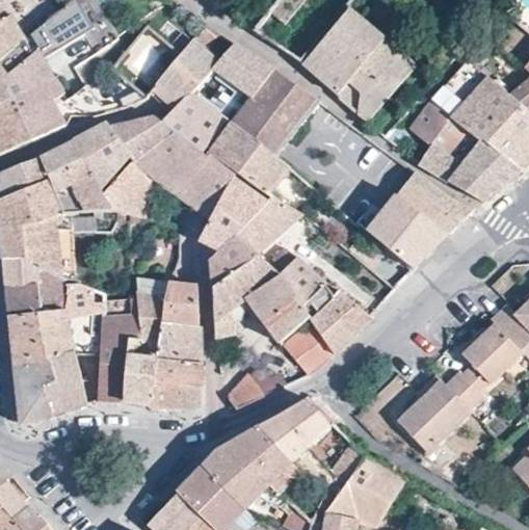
[(95,28),(76,0),(69,0),(27,33),(35,50),(42,60),(95,28)]
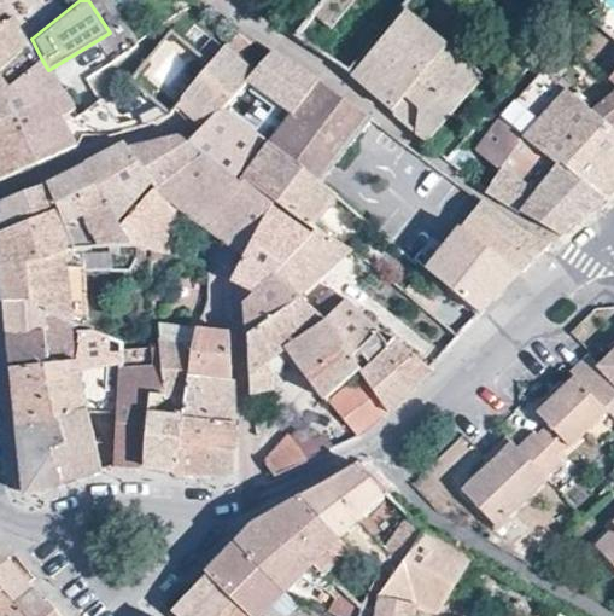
[(0,68),(27,44),(9,13),(0,3),(0,68)]
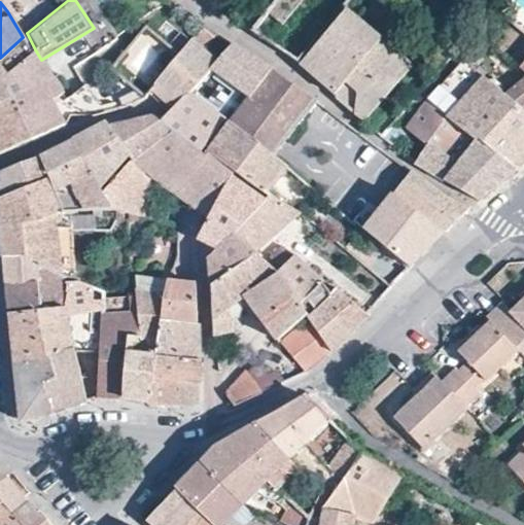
[(235,20),(249,29),(258,18),(245,7),(235,20)]
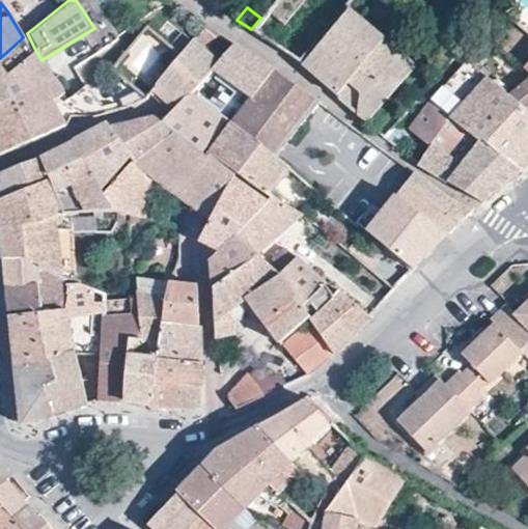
[(334,95),(364,121),(414,64),(346,7),(300,63),(335,93),(334,95)]
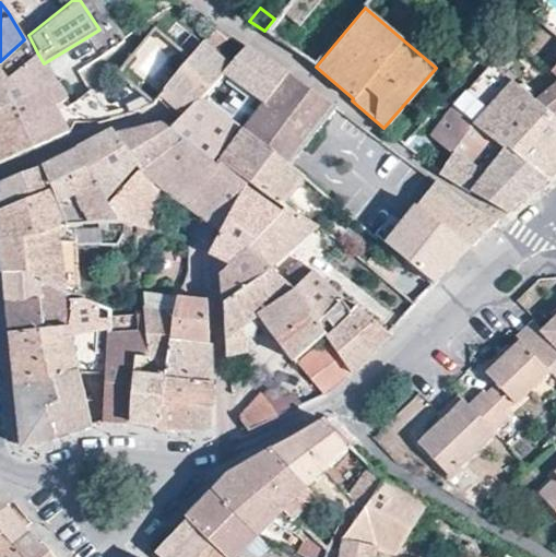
[(228,34),(214,25),(202,40),(213,50),(228,34)]
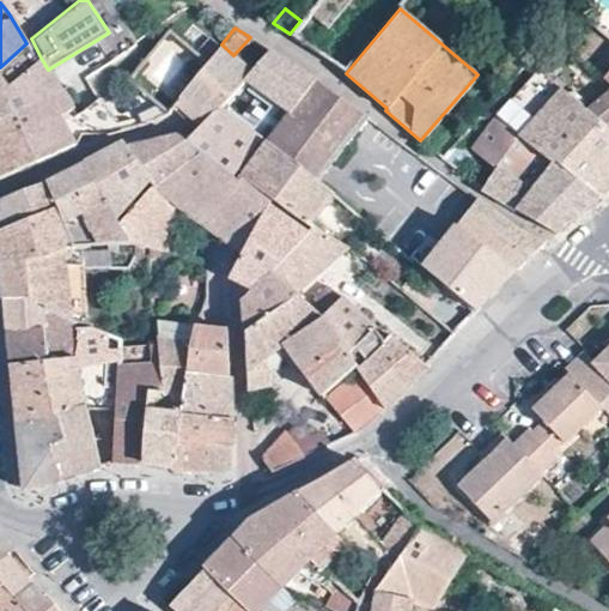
[(31,38),(26,43),(0,67),(0,119),(13,114),(2,90),(41,58),(31,38)]
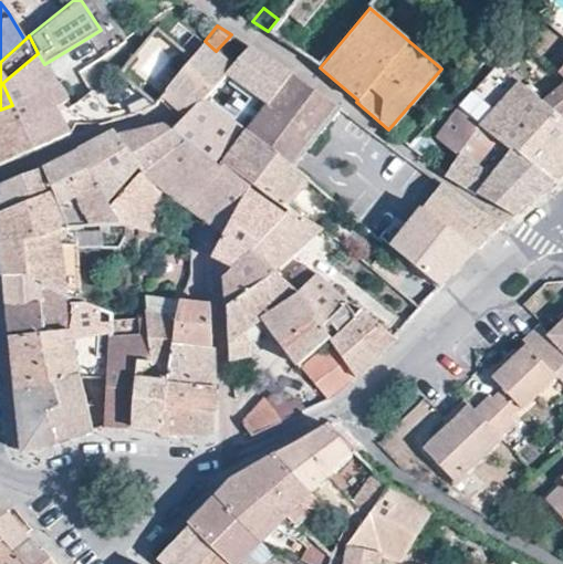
[(216,51),(205,41),(191,55),(159,96),(183,116),(187,112),(191,106),(195,103),(197,102),(200,100),(202,98),(225,72),(231,65),(216,51)]
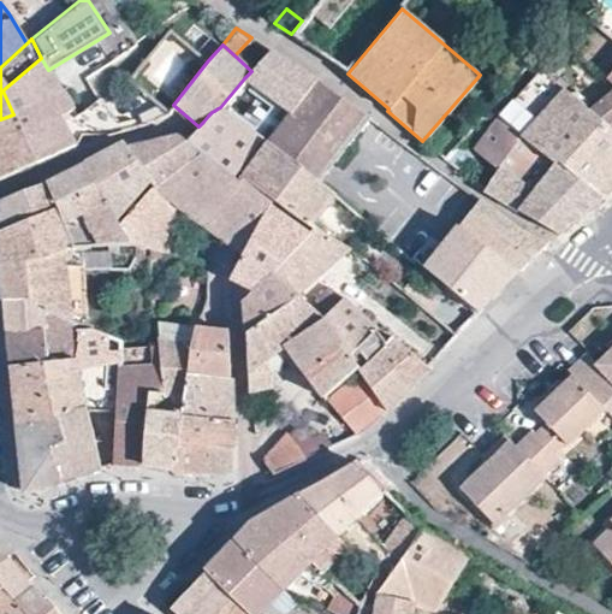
[(315,178),(366,113),(316,80),(269,49),(251,71),(244,78),(266,94),(289,111),(266,141),(292,160),(315,178)]
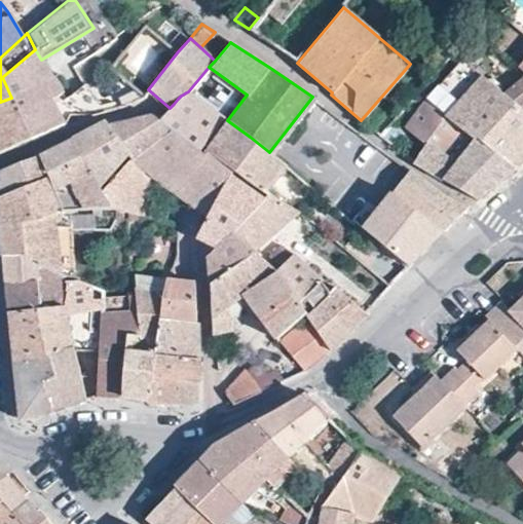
[(2,77),(11,98),(11,97),(57,74),(53,68),(47,71),(41,60),(35,49),(2,77)]
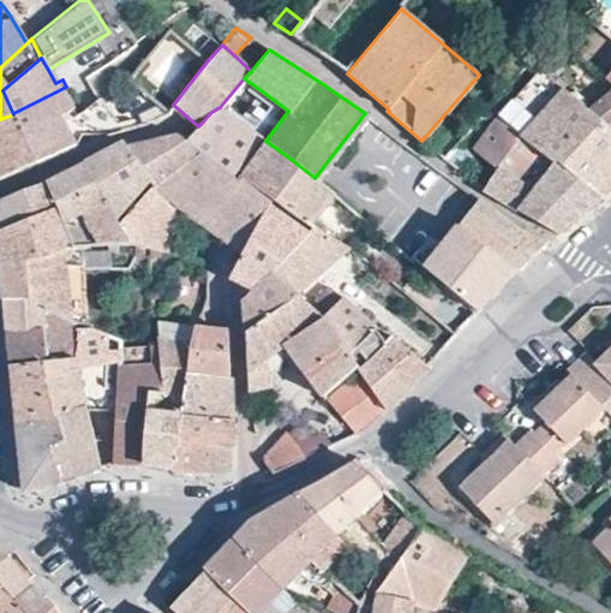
[(535,75),(498,118),(552,161),(553,160),(600,197),(610,188),(610,130),(606,128),(585,108),(540,69),(535,75)]
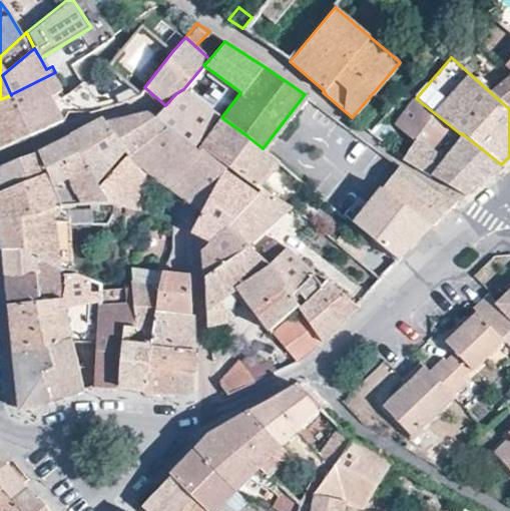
[(221,78),(203,65),(183,89),(199,102),(221,78)]
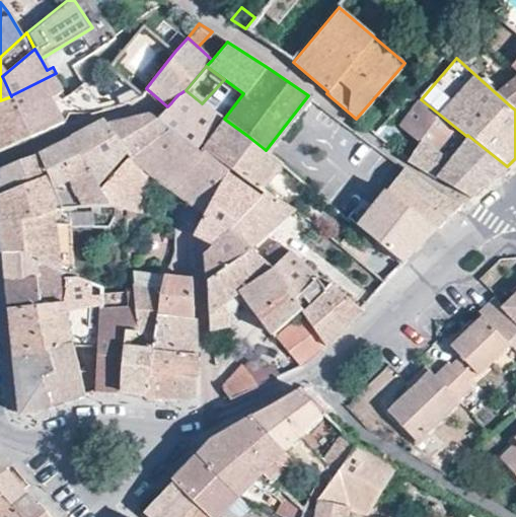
[(515,72),(494,91),(512,107),(515,104),(515,72)]
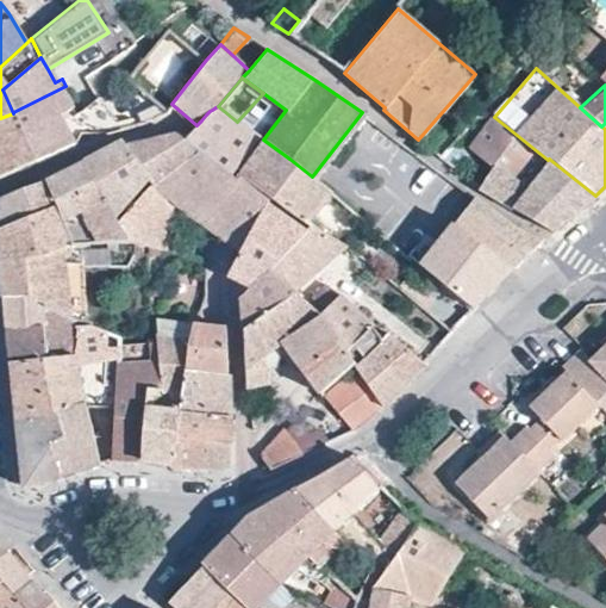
[(13,113),(33,160),(73,142),(58,115),(76,104),(66,86),(13,112),(13,113)]
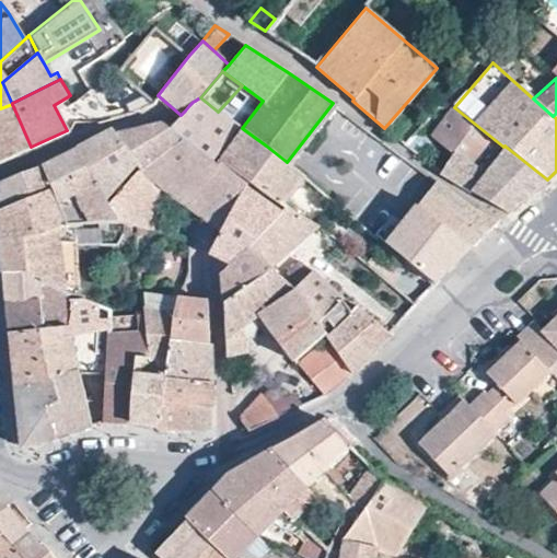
[(185,111),(181,115),(170,129),(183,138),(211,160),(223,144),(238,126),(218,112),(200,97),(198,99),(195,101),(193,102),(189,105),(185,111)]
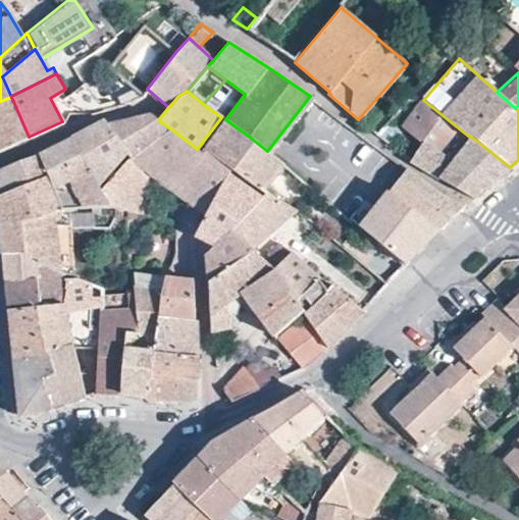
[(11,97),(0,101),(0,149),(29,137),(11,97)]
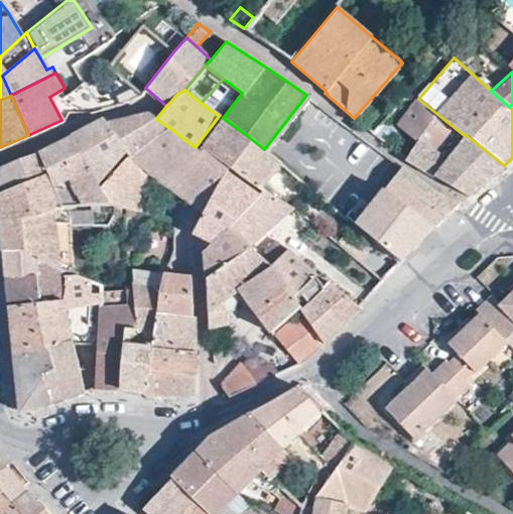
[(464,135),(418,99),(396,126),(415,142),(404,158),(468,196),(504,165),(465,134),(464,135)]
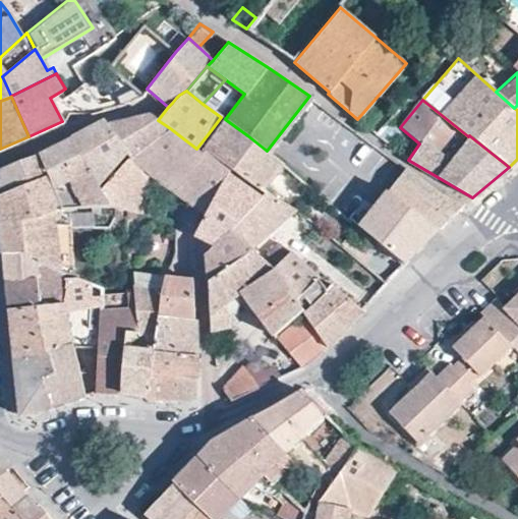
[(158,120),(149,113),(106,123),(125,152),(128,156),(129,158),(170,128),(158,120)]
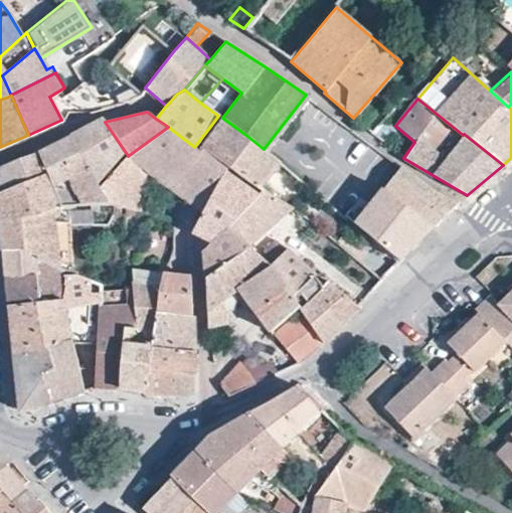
[(124,150),(105,122),(103,118),(70,135),(88,168),(96,183),(124,150)]
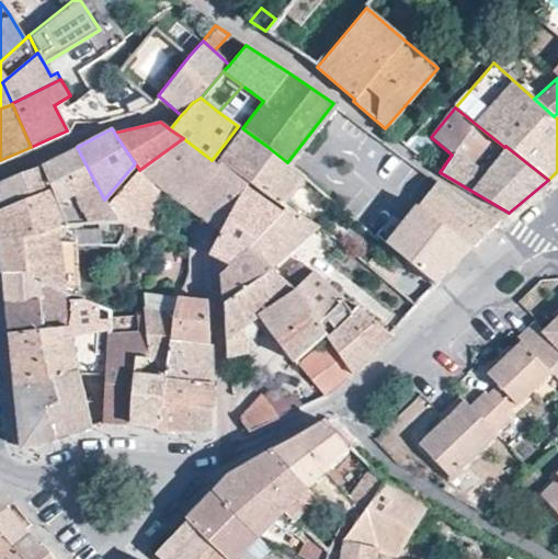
[(281,205),(305,175),(287,162),(266,146),(242,128),(242,129),(228,148),(216,163),(246,185),(249,181),(281,205)]
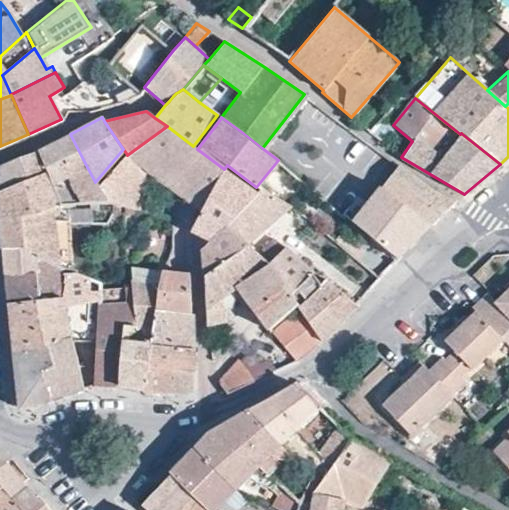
[(193,146),(167,126),(127,155),(126,153),(97,187),(105,201),(110,203),(122,206),(133,207),(139,198),(154,177),(175,192),(181,184),(187,188),(182,197),(201,211),(224,169),(197,149),(193,146)]
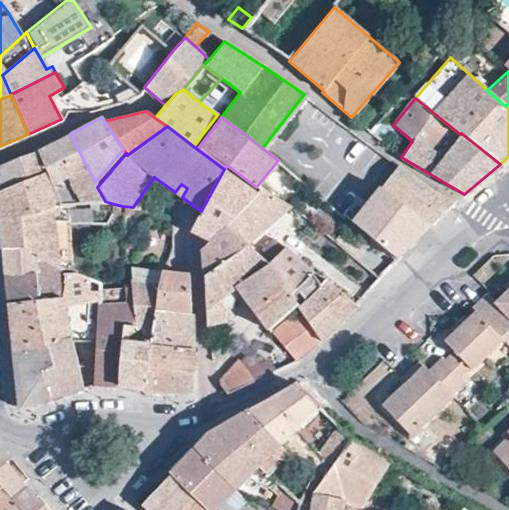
[(204,132),(193,146),(197,149),(208,135),(204,132)]
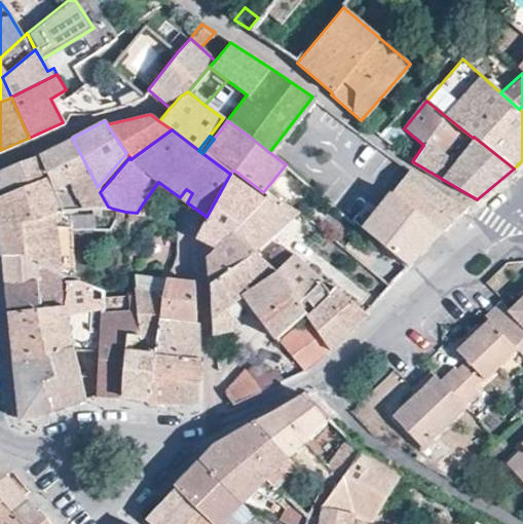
[(89,172),(72,138),(38,154),(47,177),(52,190),(89,172)]
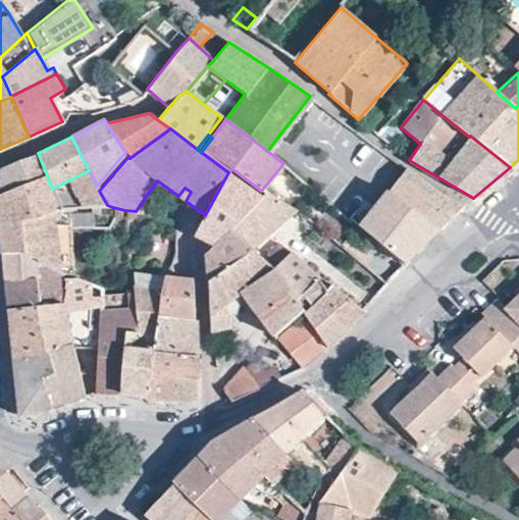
[(0,194),(47,175),(38,153),(0,167),(0,194)]
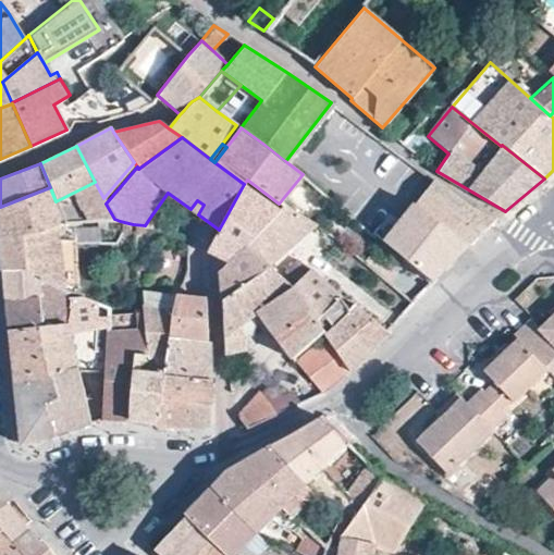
[(462,201),(432,180),(413,204),(467,245),(494,218),(485,216),(467,205),(462,201)]
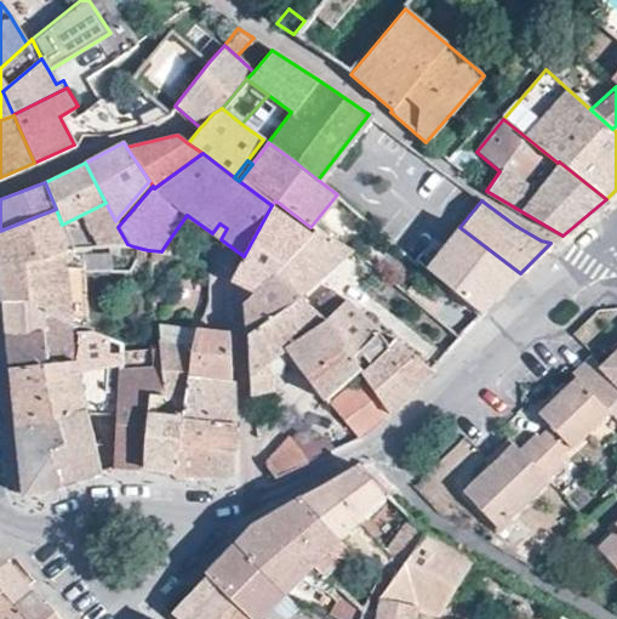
[(106,203),(62,225),(73,248),(84,248),(127,244),(118,227),(115,221),(106,203)]
